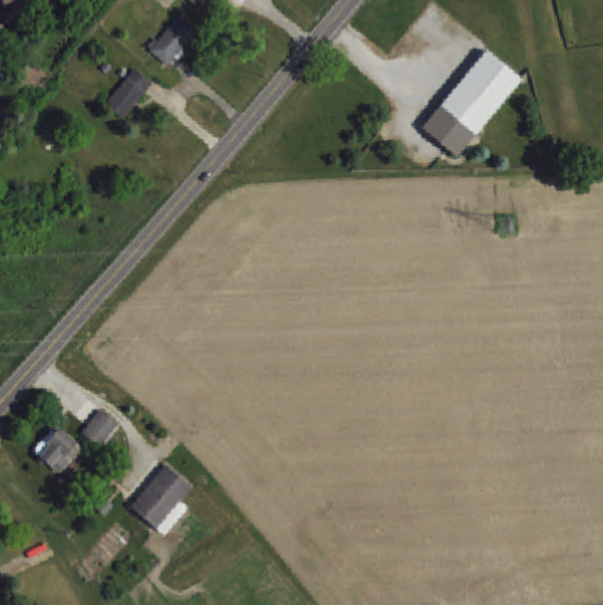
[(192,0),(207,12),(216,0),(192,0)]
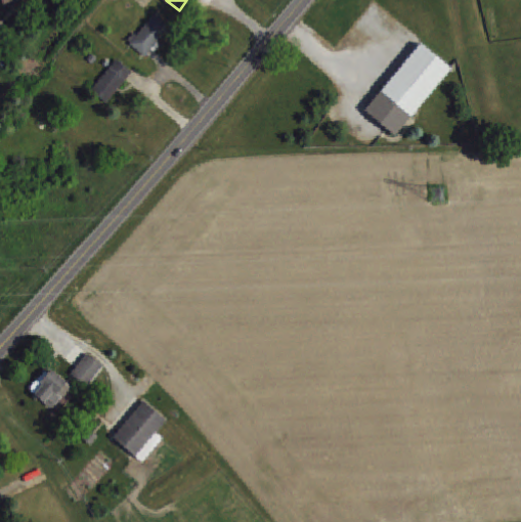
[(145,55),(171,25),(155,11),(129,42),(145,55)]
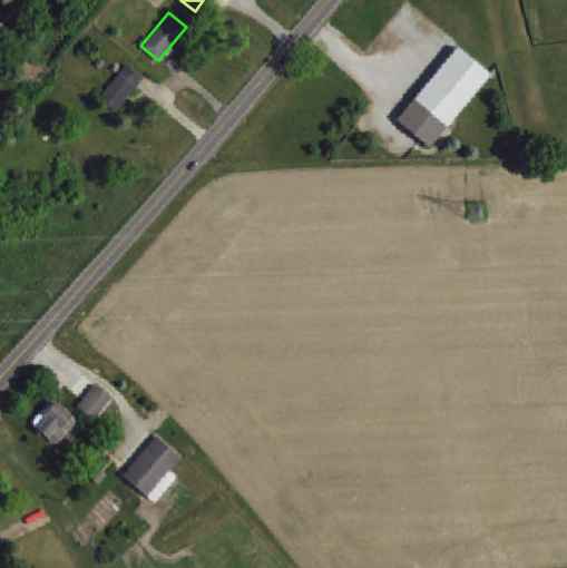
[(398,121),(432,147),(490,71),(457,46),(398,121)]
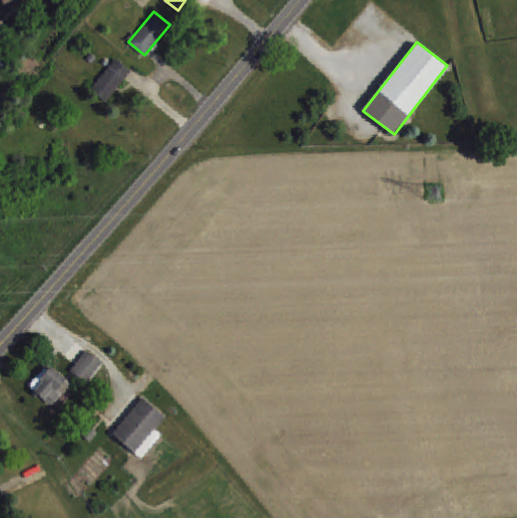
[(131,71),(116,58),(89,89),(106,102),(131,71)]
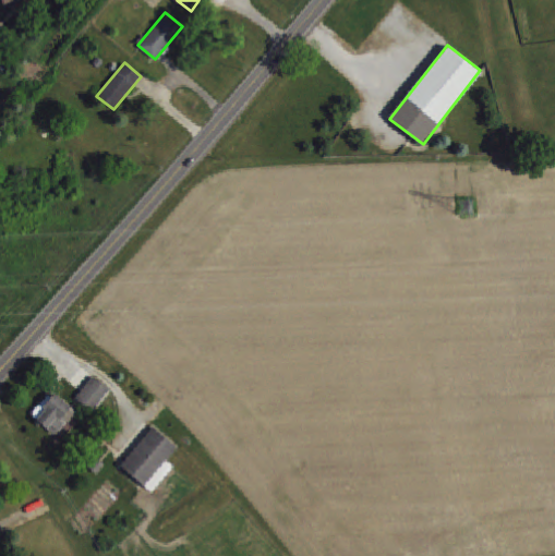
[(93,410),(110,389),(94,375),(76,397),(93,410)]
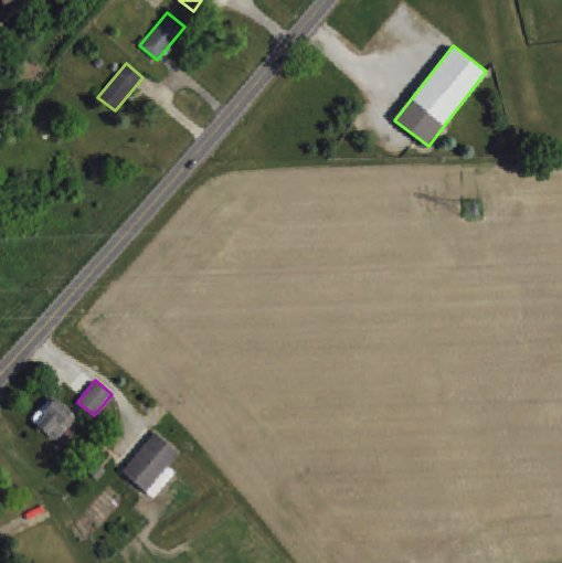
[(49,403),(49,402),(33,420),(55,441),(77,417),(55,396),(49,403)]
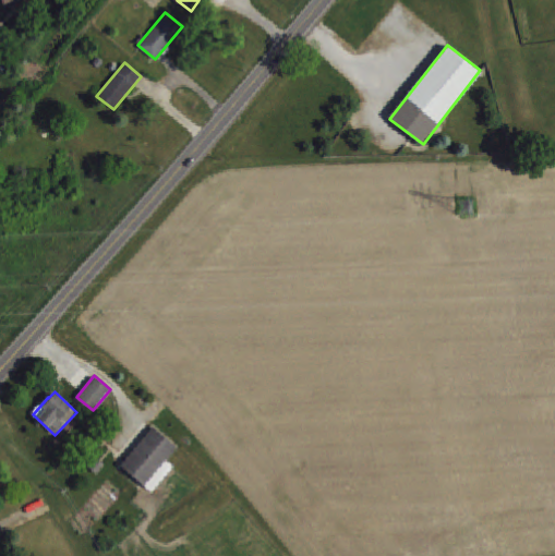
[(178,447),(153,426),(120,466),(152,492),(173,466),(166,460),(178,447)]
